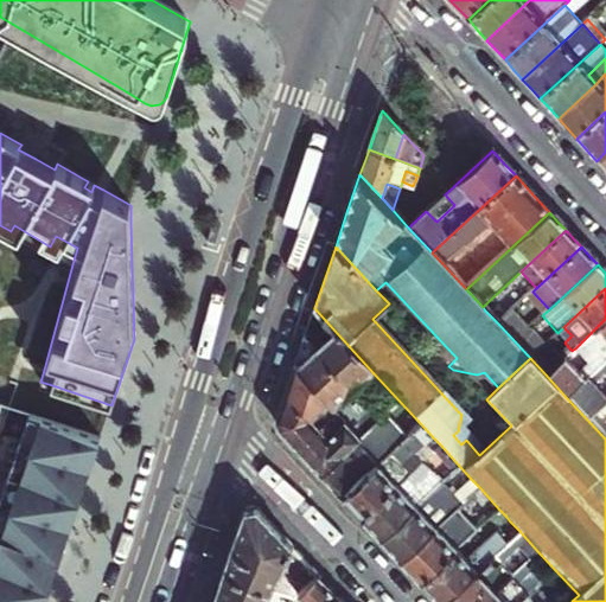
[(525,331),(528,330),(511,312),(498,324),(515,341),(525,331)]
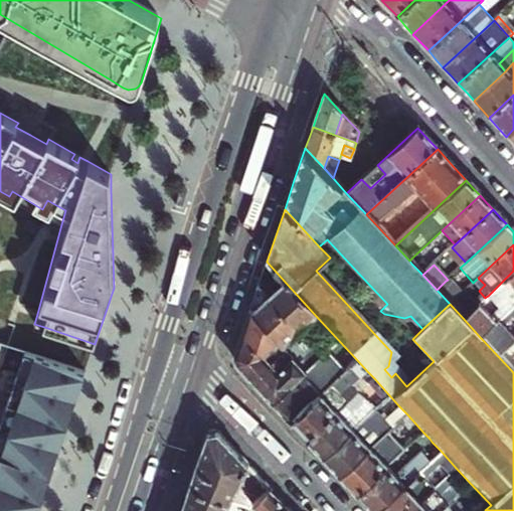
[(463,318),(480,337),(513,305),(513,271),(486,297),(497,309),(492,314),(481,302),(475,308),(463,318)]
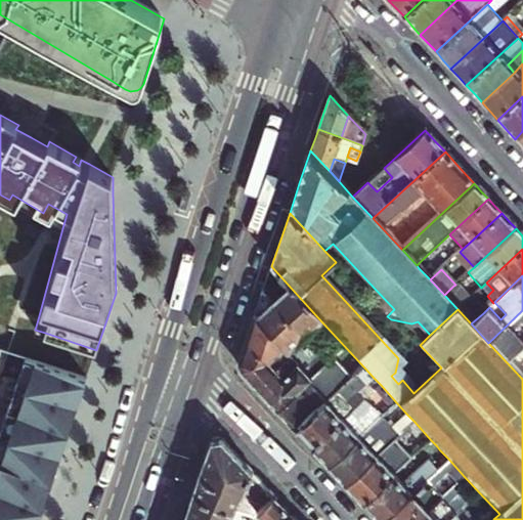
[(468,301),(453,286),(444,295),(458,309),(468,301)]
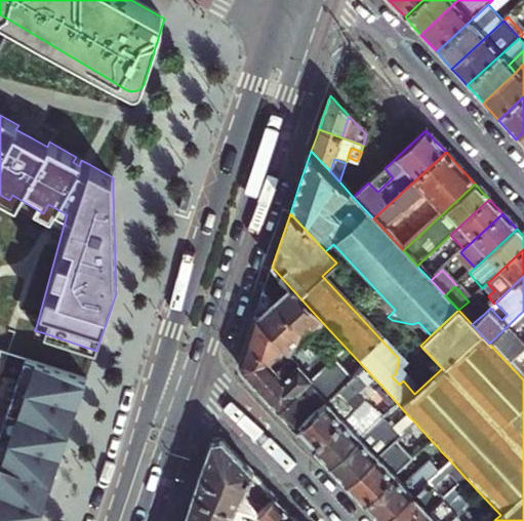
[(322,322),(291,288),(283,296),(275,305),(306,337),(322,322)]
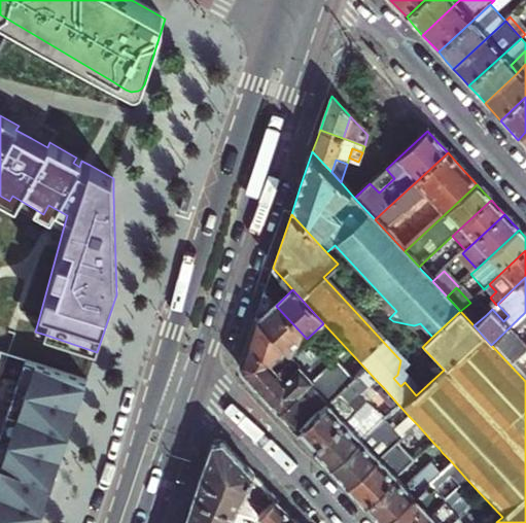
[(259,306),(254,319),(295,363),(299,367),(312,381),(330,364),(307,339),(276,306),(264,292),(259,306)]
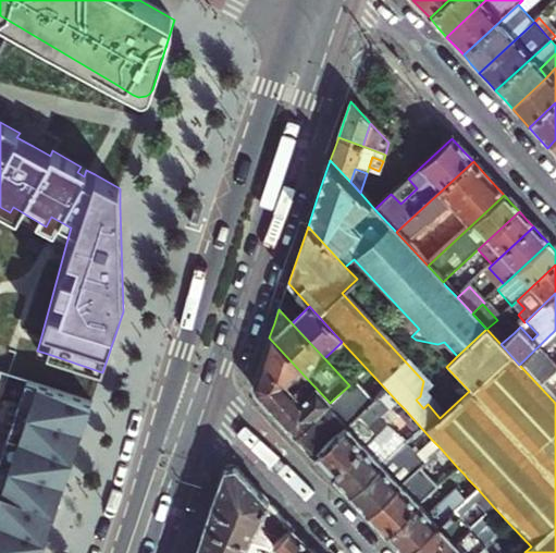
[(400,309),(393,317),(411,336),(419,329),(400,309)]
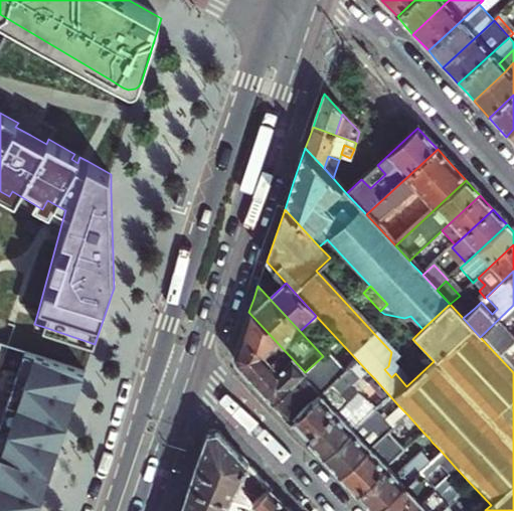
[(463,318),(475,308),(462,294),(460,296),(450,304),(463,318)]
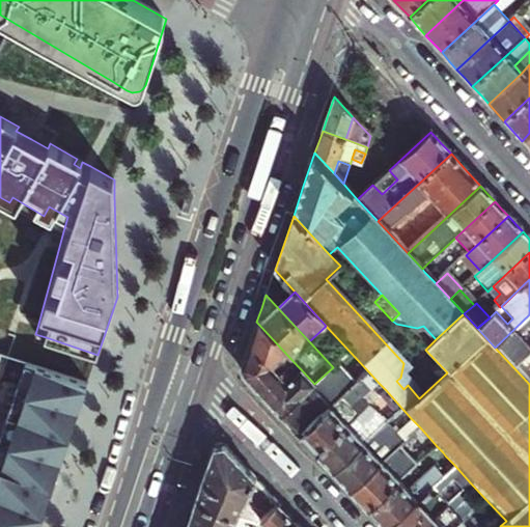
[(528,354),(529,352),(529,349),(519,337),(528,328),(529,329),(529,314),(495,348),(513,367),(528,354)]
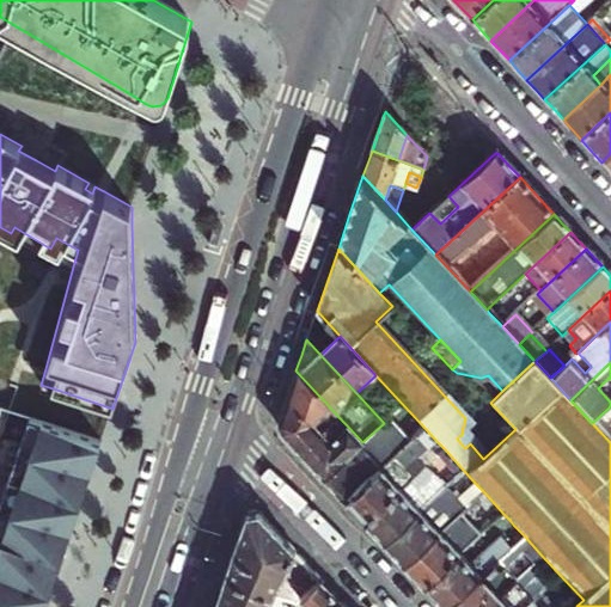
[(334,424),(336,428),(343,422),(295,371),(291,384),(286,398),(322,435),(334,424)]
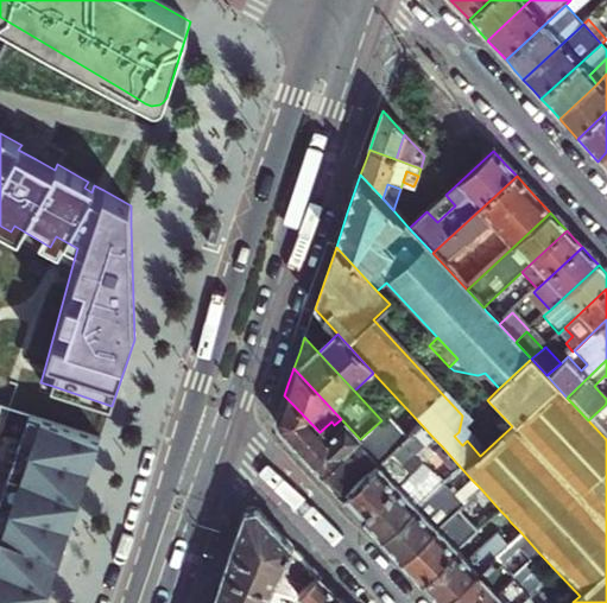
[(326,440),(320,432),(284,395),(280,407),(276,420),(277,431),(304,461),(326,440)]
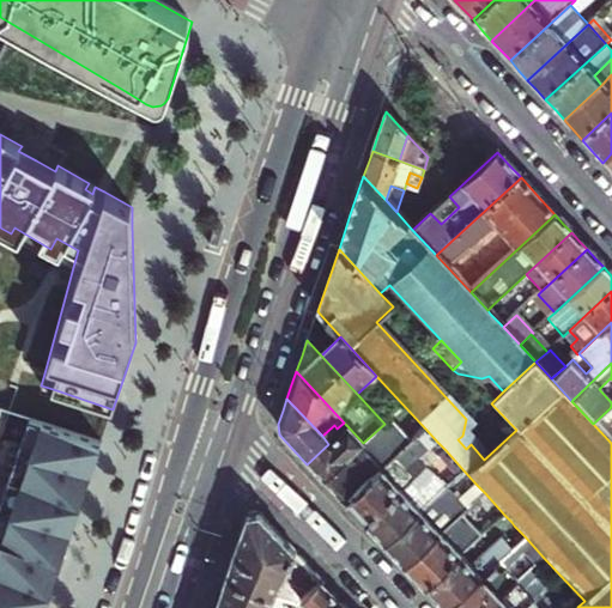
[(363,443),(322,481),(334,494),(344,504),(394,457),(410,443),(388,419),(385,424),(363,443)]
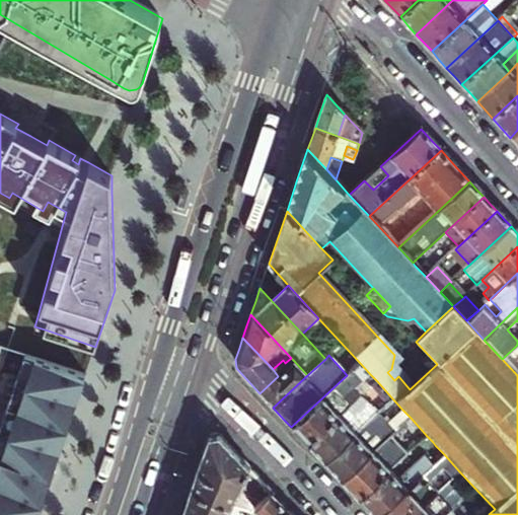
[(81,390),(85,376),(30,358),(0,444),(0,514),(39,514),(43,504),(54,470),(66,435),(73,415),(81,390)]
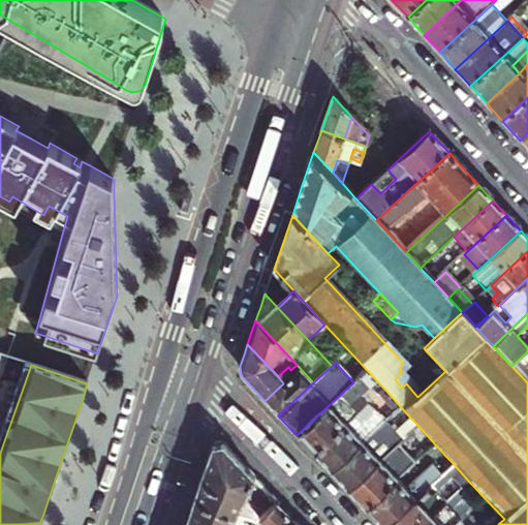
[(278,376),(283,383),(300,368),(297,365),(290,370),(288,367),(278,376)]
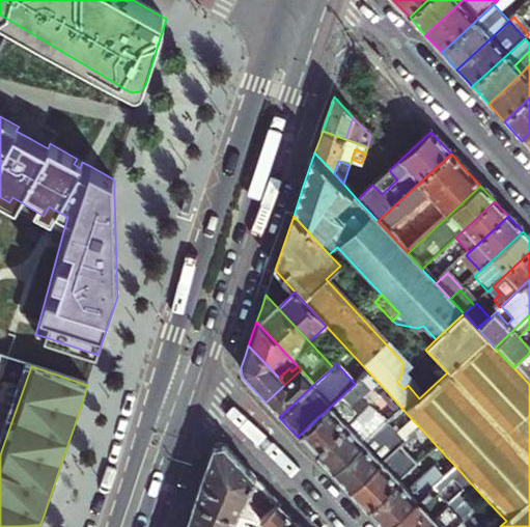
[(284,385),(266,403),(272,410),(279,417),(314,384),(301,369),(284,385)]
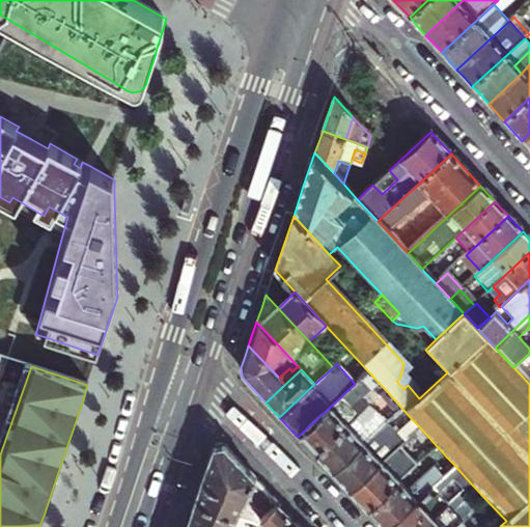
[(341,396),(298,437),(307,447),(314,455),(345,427),(363,411),(368,407),(379,397),(361,379),(355,384),(341,396)]
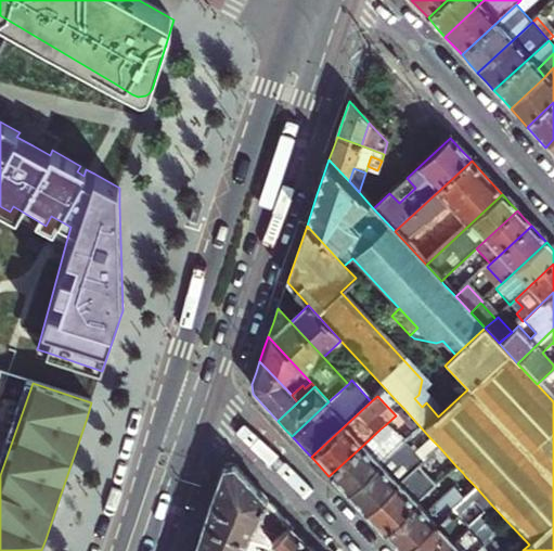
[(420,426),(403,408),(396,415),(412,434),(420,426)]
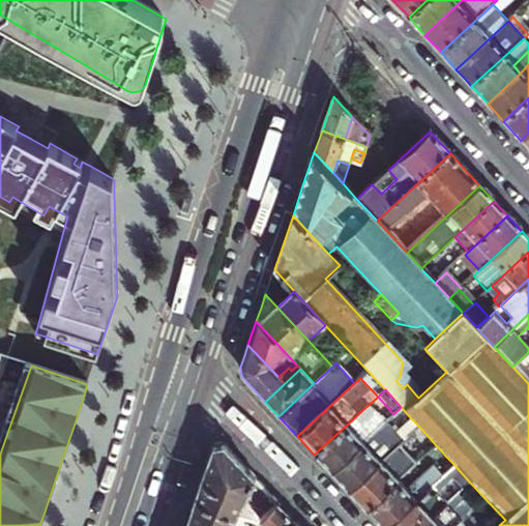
[(345,427),(351,433),(374,412),(368,406),(362,410),(345,427)]
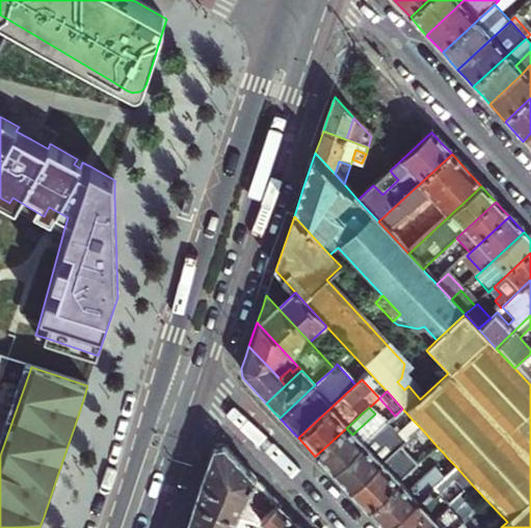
[(323,465),(332,474),(363,446),(386,424),(375,414),(352,434),(346,428),(315,456),(323,465)]
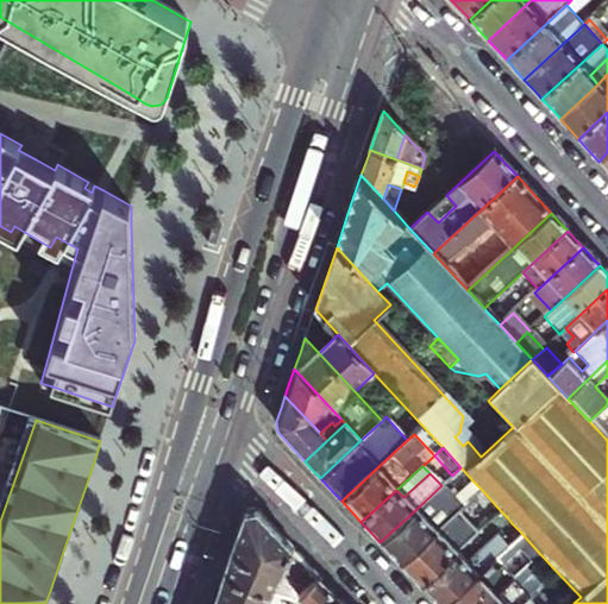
[(415,510),(380,542),(389,552),(400,565),(457,513),(462,508),(482,490),(472,480),(453,498),(442,485),(415,510)]
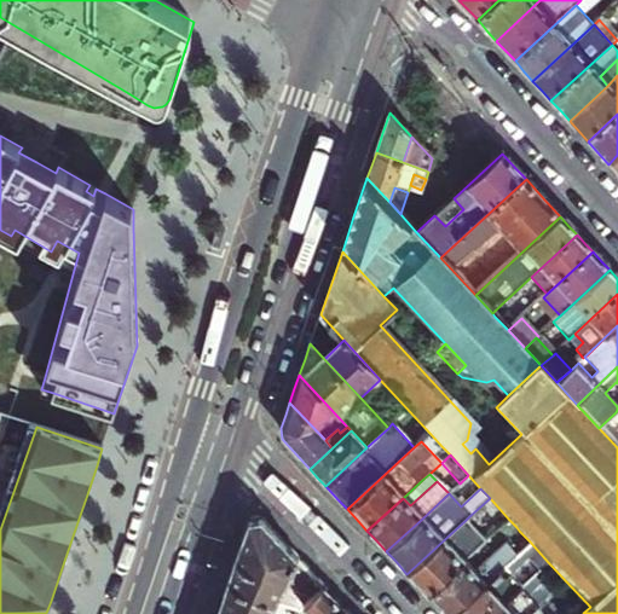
[(247,554),(236,585),(282,603),(305,612),(334,588),(324,578),(271,520),(258,522),(247,554)]
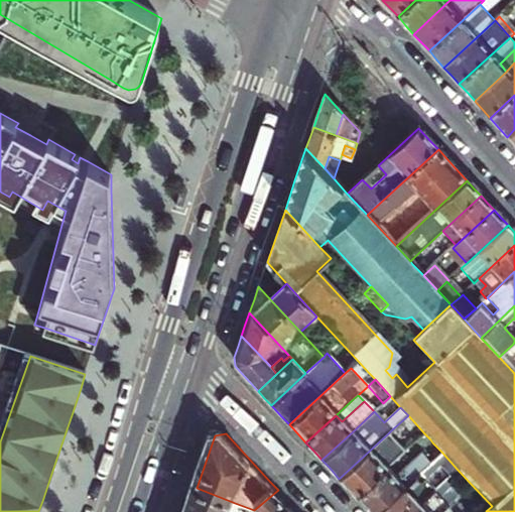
[(403,453),(387,434),(339,479),(347,486),(356,497),(385,470),(403,453)]
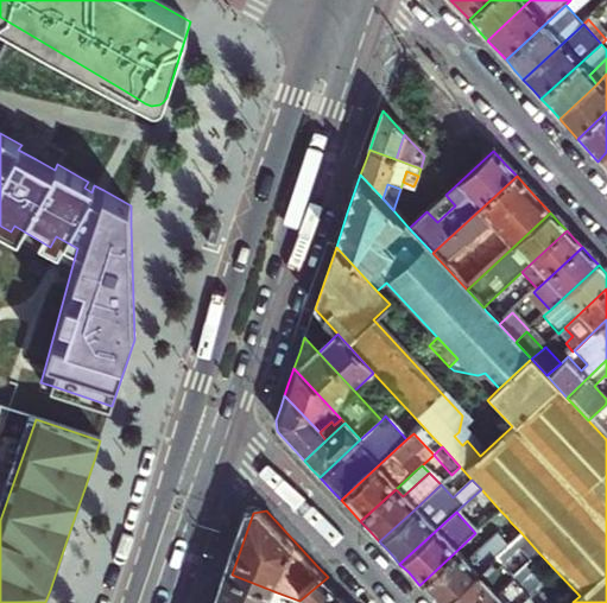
[(492,558),(444,602),(482,602),(493,594),(511,577),(494,560),(500,558),(516,545),(529,560),(538,552),(520,532),(510,541),(505,546),(492,558)]
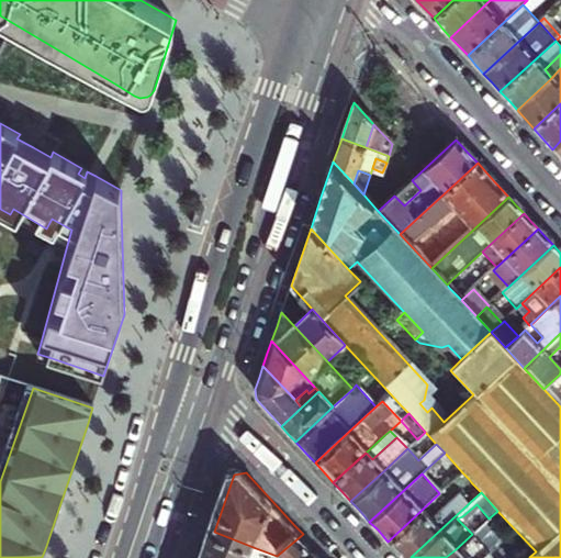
[(419,512),(388,542),(396,550),(402,557),(411,557),(455,516),(467,505),(458,495),(428,521),(419,512)]
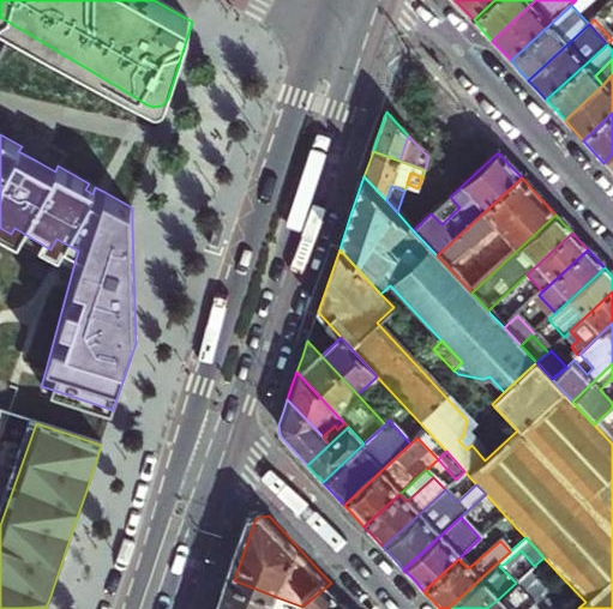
[(276,608),(280,598),(234,580),(227,600),(223,608),(276,608)]
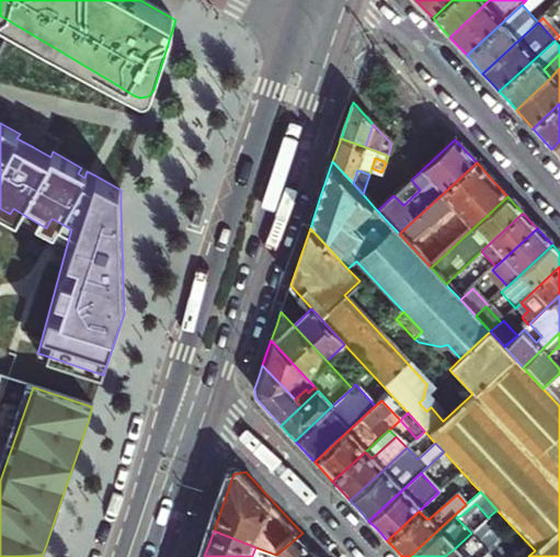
[(320,556),(322,555),(311,543),(303,533),(276,555),(275,556),(320,556)]
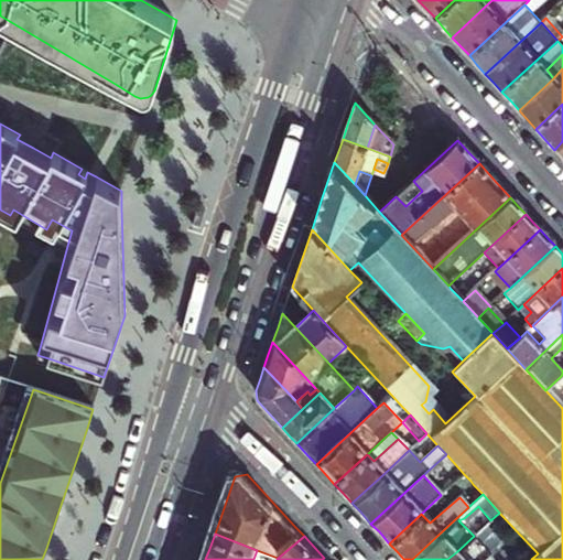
[(485,559),(486,558),(490,555),(474,536),(457,551),(447,559),(485,559)]
